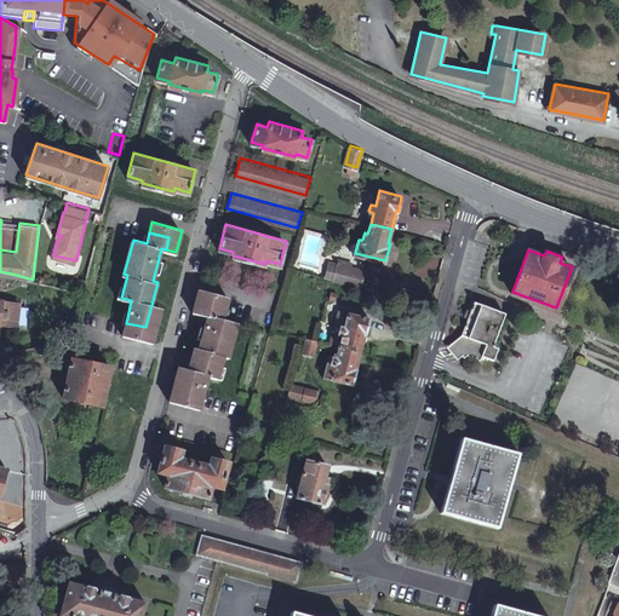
[(347,259),(338,257),(337,260),(333,277),(361,285),(366,268),(350,264),(345,263),(347,259)]
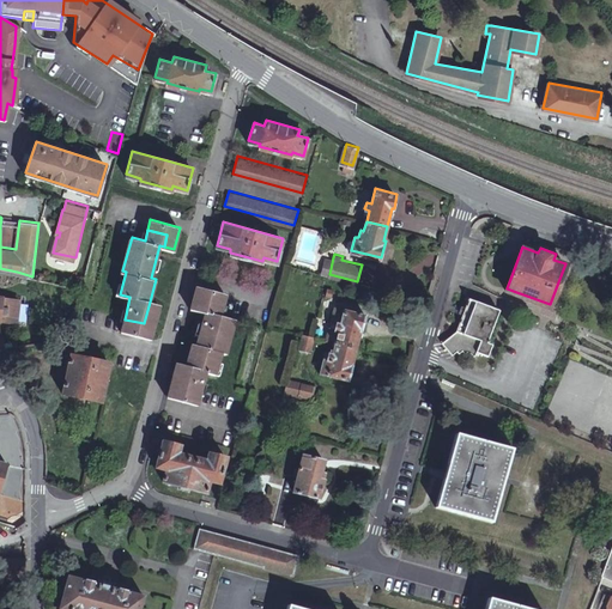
[(333,257),(326,256),(322,273),(329,274),(333,257)]
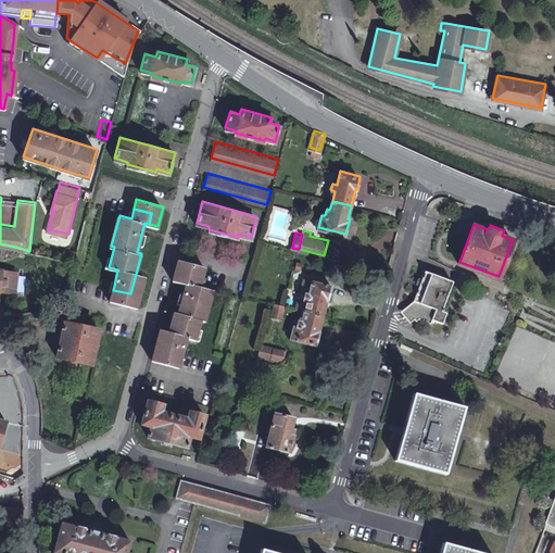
[(205,265),(179,259),(176,269),(193,274),(191,284),(199,286),(205,265)]
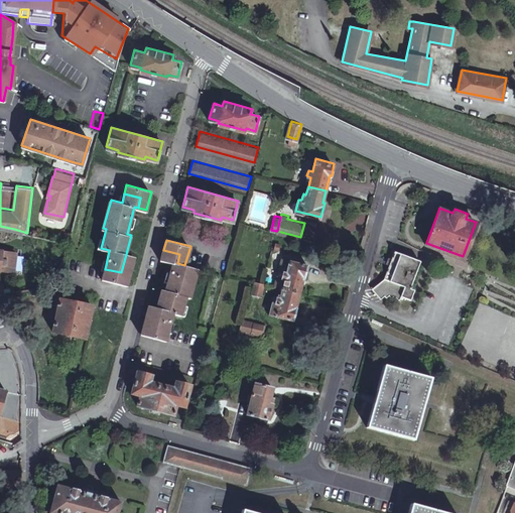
[(17,251),(0,248),(0,267),(14,269),(17,251)]
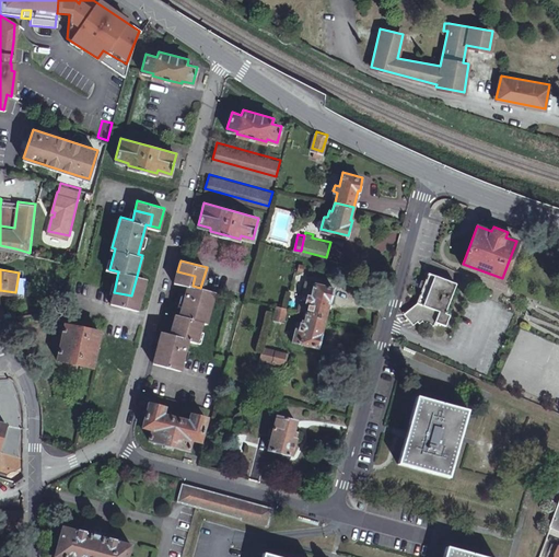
[(195,276),(177,271),(175,281),(188,285),(181,314),(176,313),(171,333),(165,354),(183,359),(184,355),(188,338),(197,339),(202,320),(207,321),(214,291),(200,288),(193,286),(195,276)]
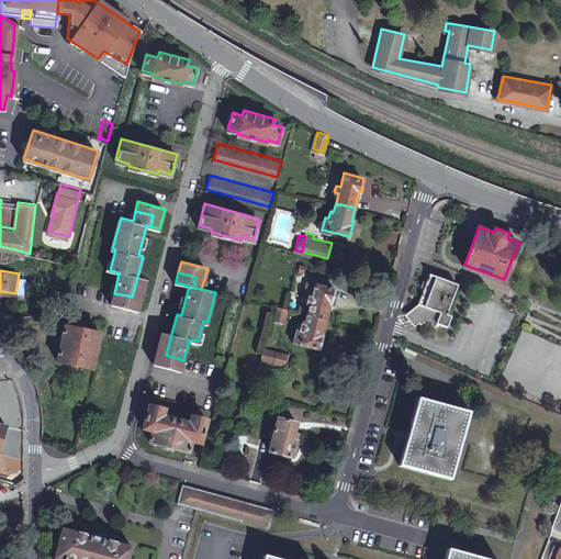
[(458,282),(430,272),(419,300),(410,309),(414,313),(410,316),(415,323),(418,321),(421,323),(425,320),(427,322),(429,321),(430,323),(433,322),(435,325),(437,321),(448,325),(452,314),(448,312),(458,282)]
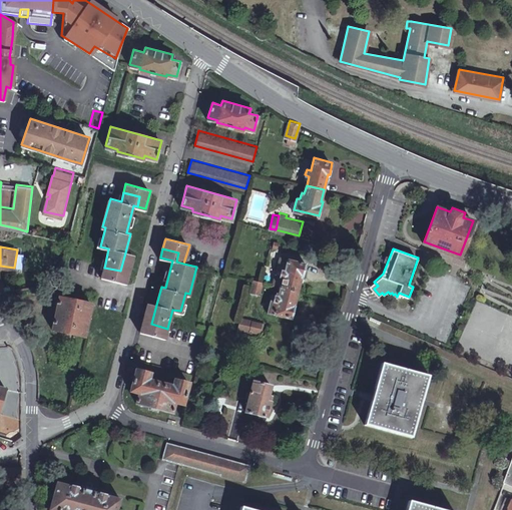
[(133,255),(125,252),(120,271),(104,268),(101,276),(126,283),(133,255)]
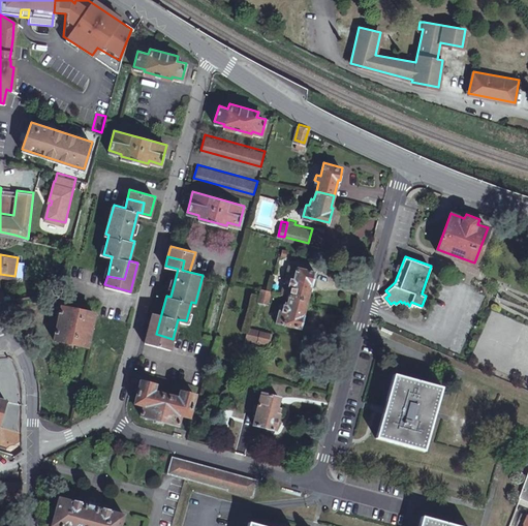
[(283,292),(289,294),(309,299),(312,284),(312,283),(315,270),(298,266),(297,267),(290,265),(283,292)]
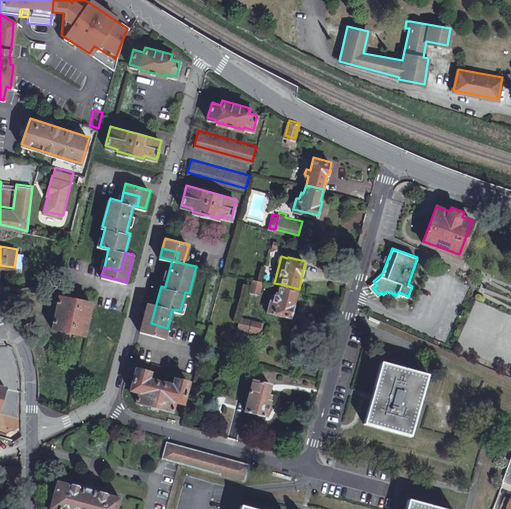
[(263,280),(254,277),(251,289),(260,292),(263,280)]
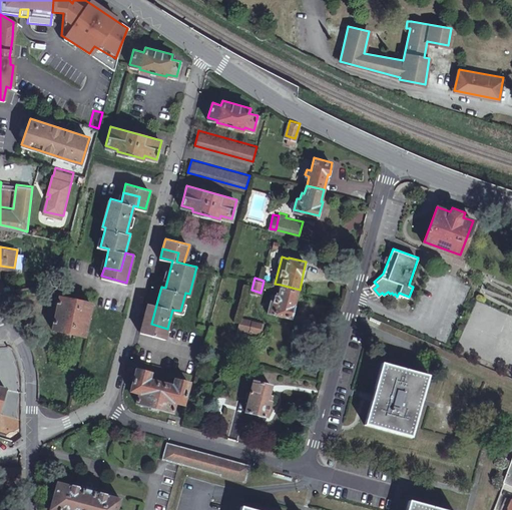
[(292,317),(300,290),(281,285),(279,295),(276,294),(274,300),(271,299),(268,311),(292,317)]
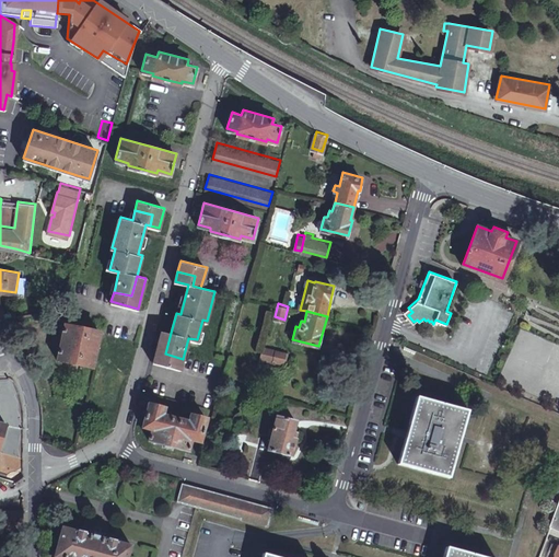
[(101,329),(66,322),(58,357),(93,364),(101,329)]
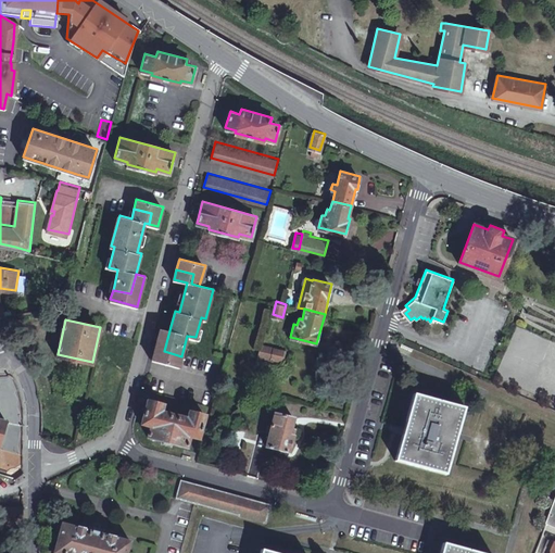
[(169,330),(161,328),(153,359),(179,365),(181,356),(164,351),(169,330)]
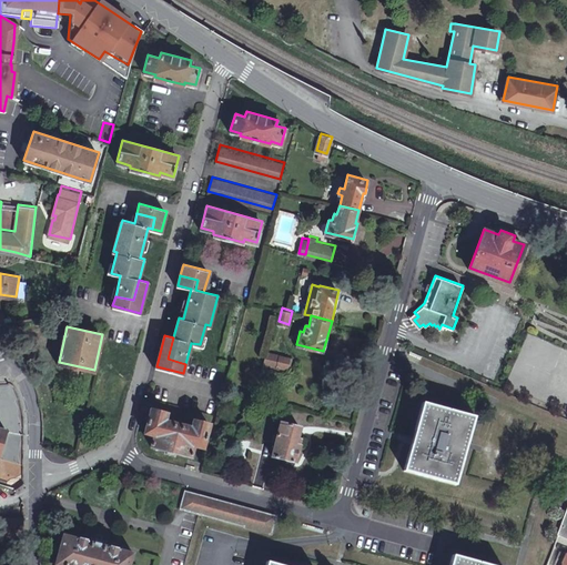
[(277,364),(281,353),(269,351),(264,366),(273,369),(275,363),(277,364)]
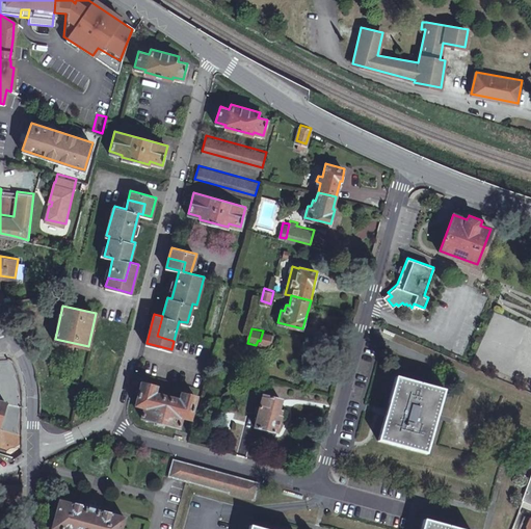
[(272,334),(263,331),(260,341),(258,340),(256,345),(256,346),(261,347),(262,342),(269,343),(272,334)]
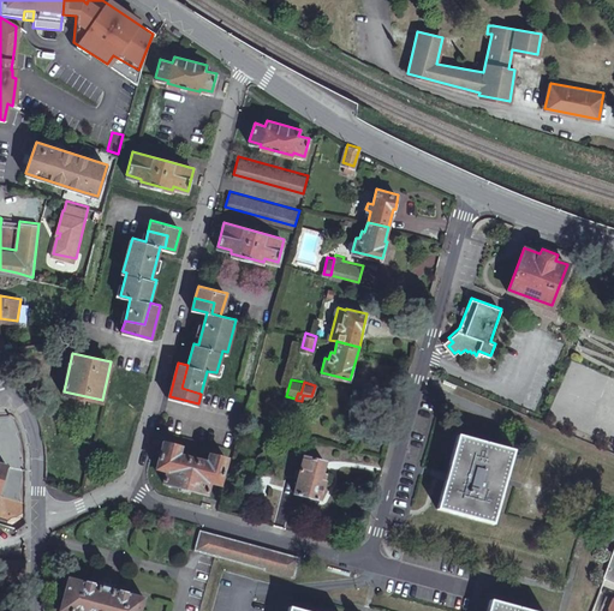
[(514,449),(458,432),(448,471),(446,477),(439,505),(494,521),(505,480),(507,475),(514,449)]
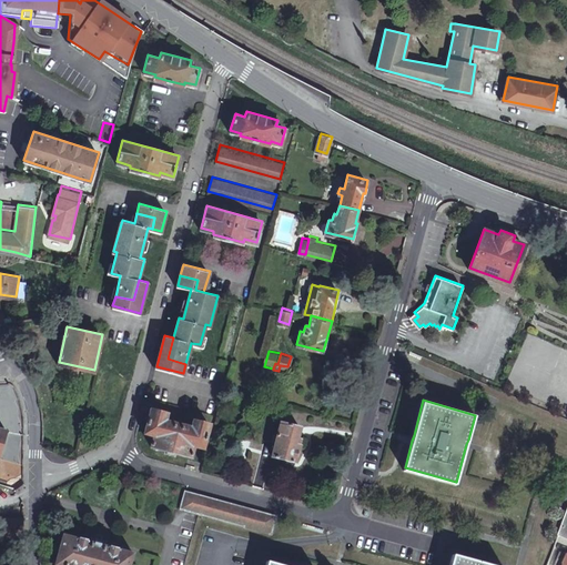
[(168,411),(152,406),(145,431),(154,433),(152,444),(191,454),(194,444),(204,446),(211,422),(194,417),(192,424),(165,417),(168,411)]
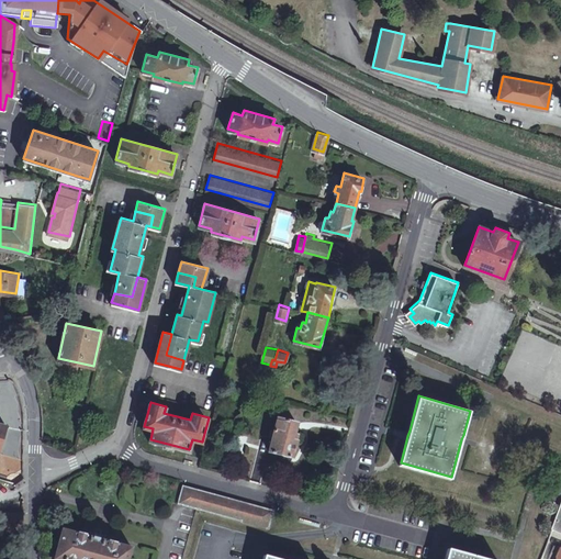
[(298,421),(278,415),(269,448),(293,455),(298,438),(293,436),(295,429),(298,421)]
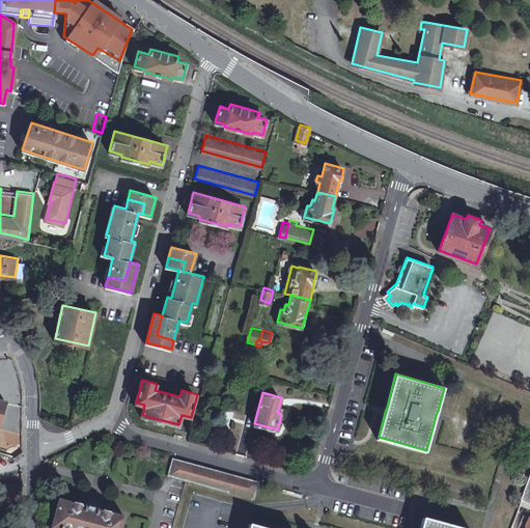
[(174,456),(173,456),(168,473),(255,496),(260,479),(174,456)]
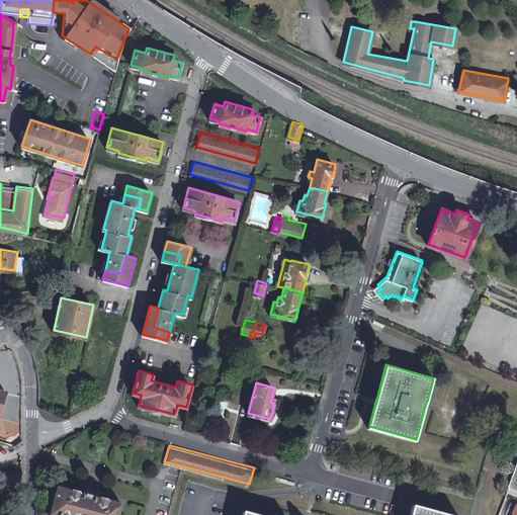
[(22,469),(0,468),(0,487),(21,488),(22,469)]
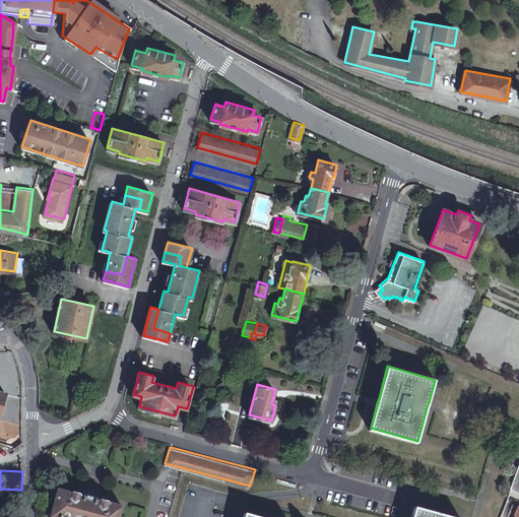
[(119,516),(123,504),(57,487),(51,511),(61,514),(60,516),(61,516),(119,516)]
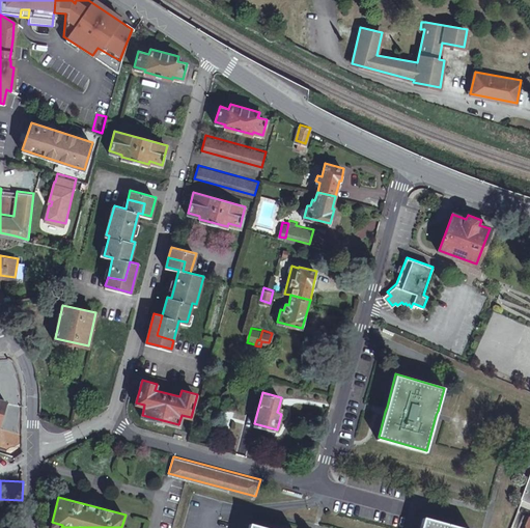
[(467,527),(423,516),(420,527),(467,527)]
